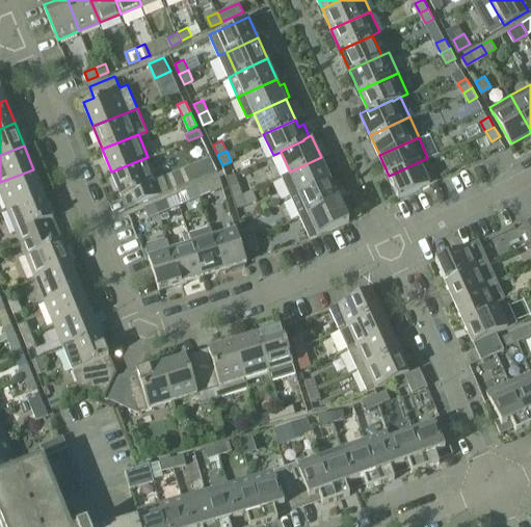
[(148,157),(111,172),(122,195),(132,191),(136,203),(170,188),(166,178),(158,181),(148,157)]
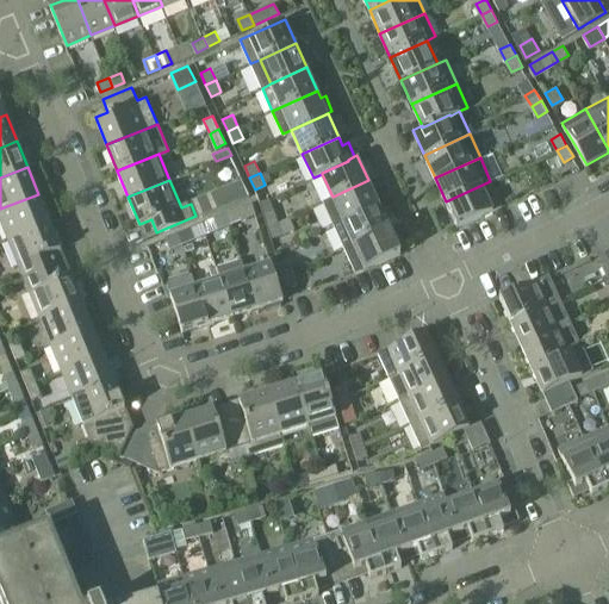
[(323,200),(334,224),(379,204),(368,180),(333,197),(323,200)]
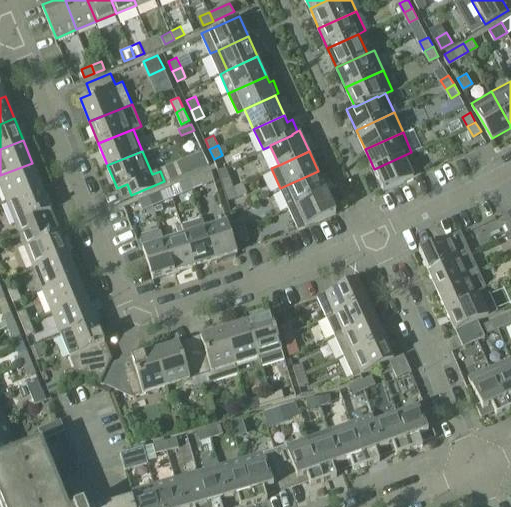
[(411,152),(374,169),(383,189),(407,179),(421,172),(411,152)]
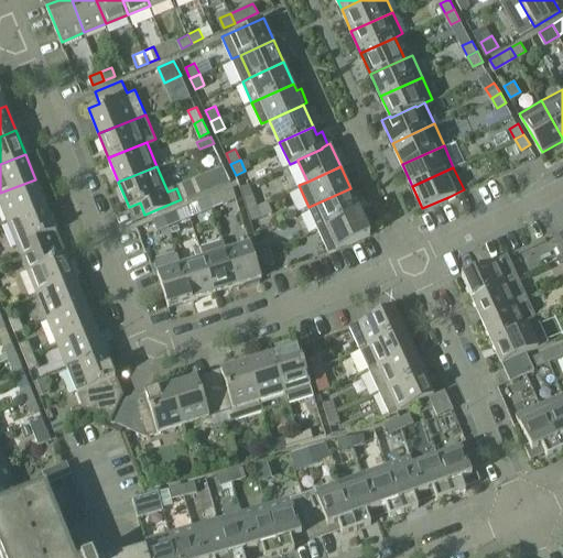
[(0,193),(0,199),(8,219),(46,204),(35,179),(0,193)]
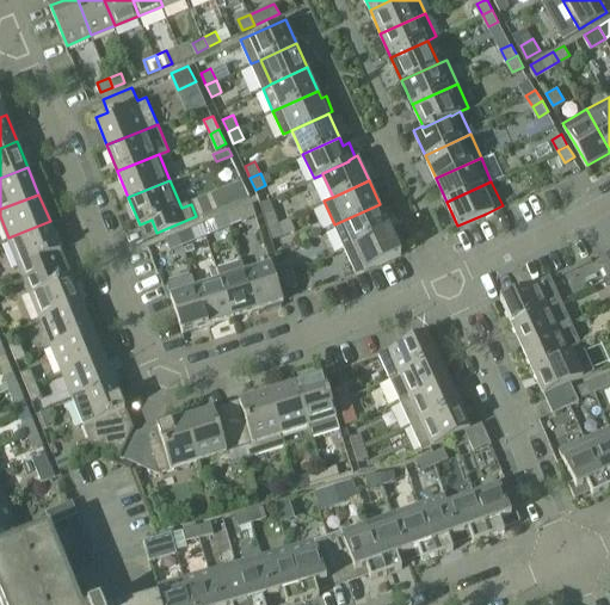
[(334,224),(345,247),(390,227),(386,218),(390,217),(384,204),(380,205),(380,204),(334,224)]
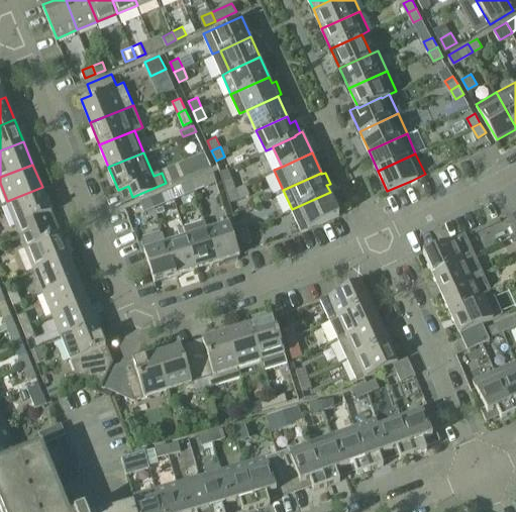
[(201,175),(191,179),(195,188),(205,184),(201,175)]
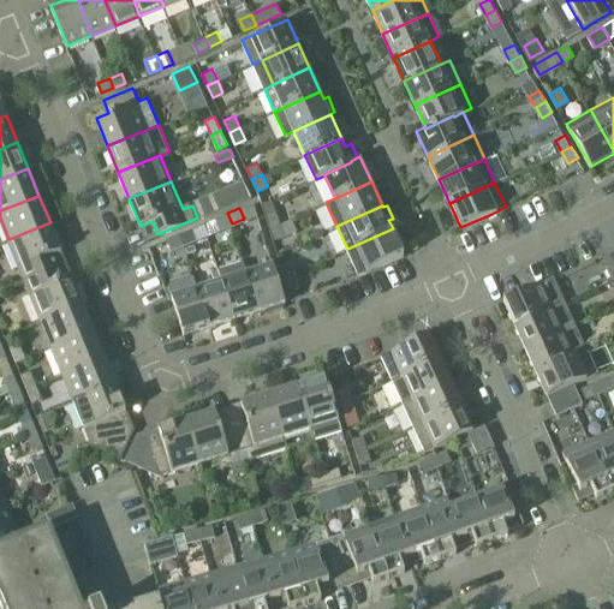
[(266,214),(269,227),(280,224),(276,212),(266,214)]
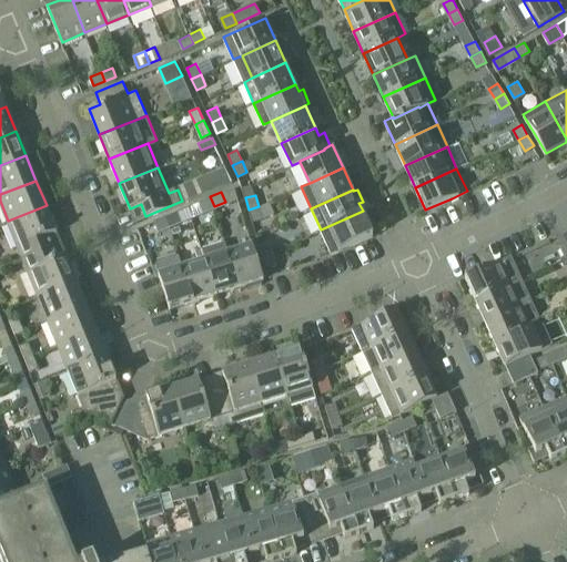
[(214,206),(210,196),(199,201),(203,211),(214,206)]
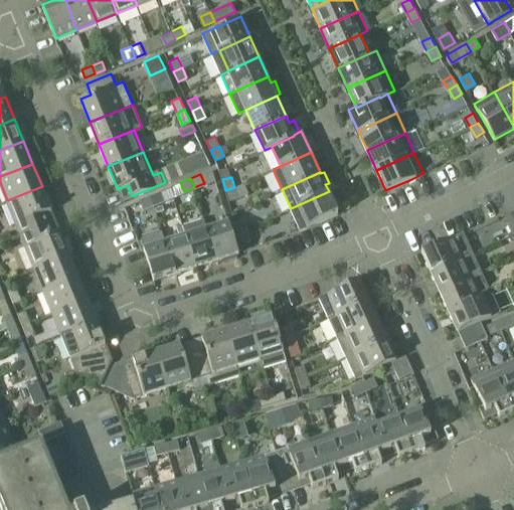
[(7,200),(21,233),(45,223),(41,213),(51,209),(42,186),(7,200)]
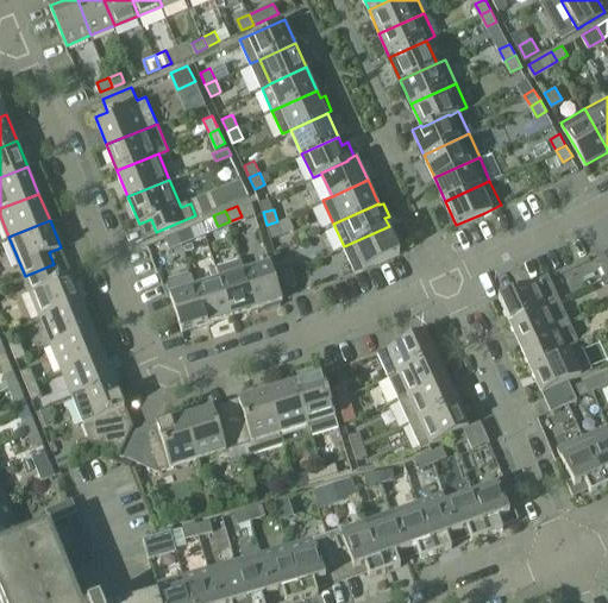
[(277,221),(267,225),(270,237),(281,233),(277,221)]
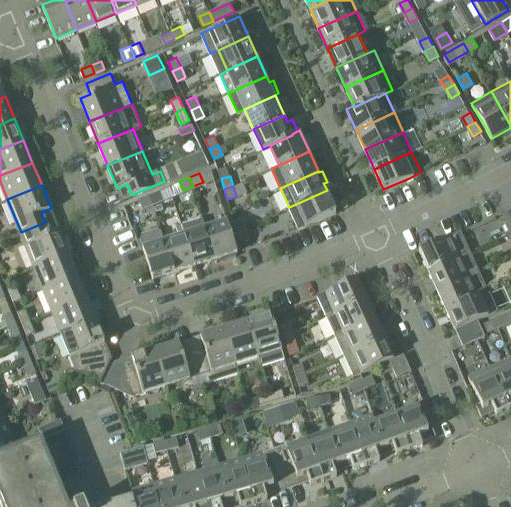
[(159,190),(149,194),(153,202),(163,198),(159,190)]
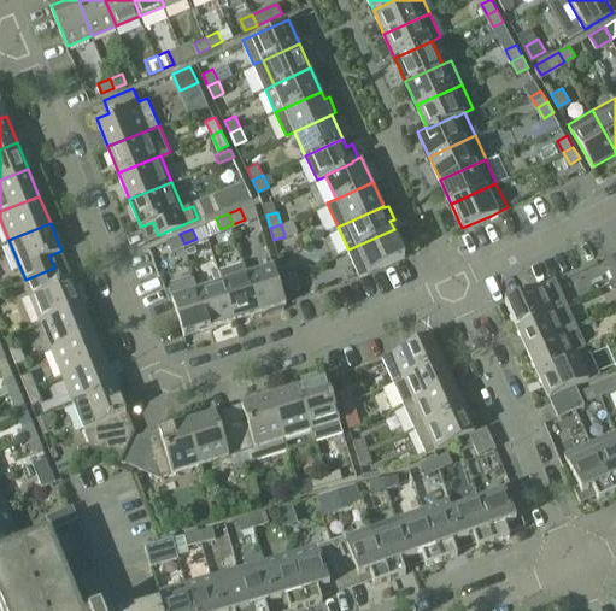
[(394,229),(348,250),(359,275),(369,271),(405,254),(394,229)]
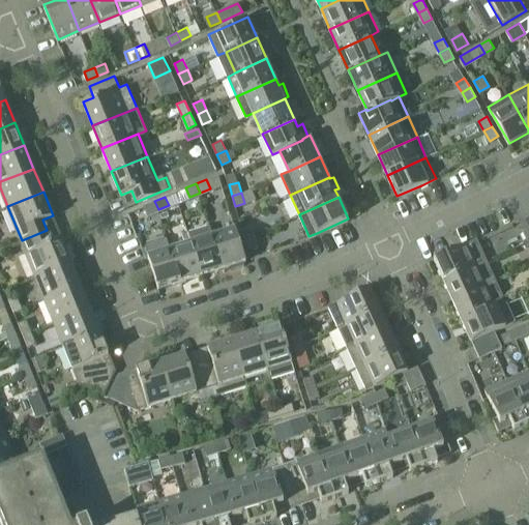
[(158,209),(154,201),(144,205),(148,214),(158,209)]
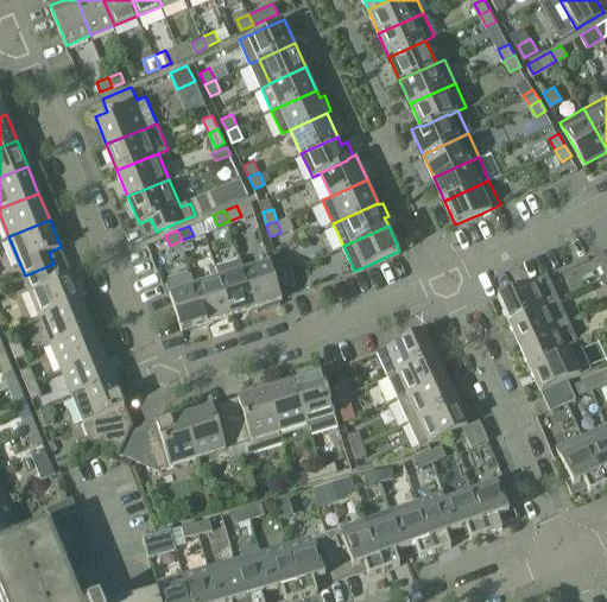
[(606,244),(595,249),(606,272),(606,244)]
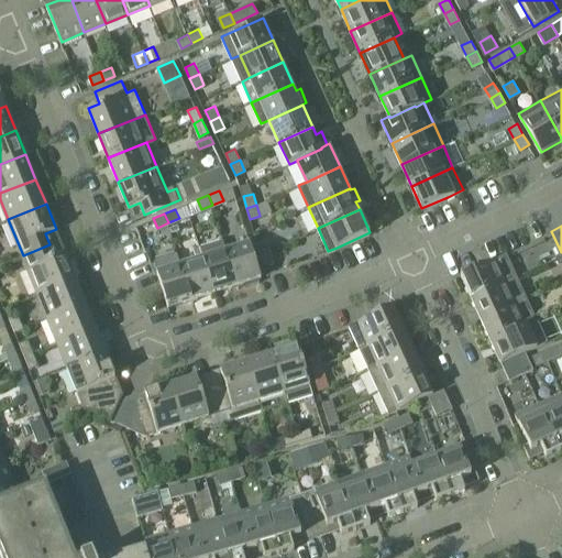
[(200,244),(204,255),(215,291),(238,283),(227,249),(223,238),(200,244)]
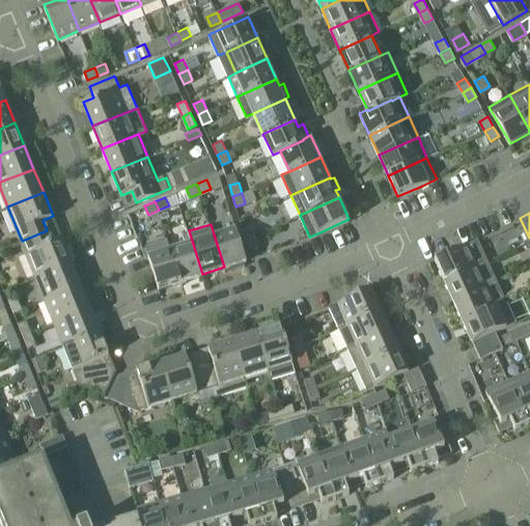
[(243,227),(246,239),(255,236),(252,225),(243,227)]
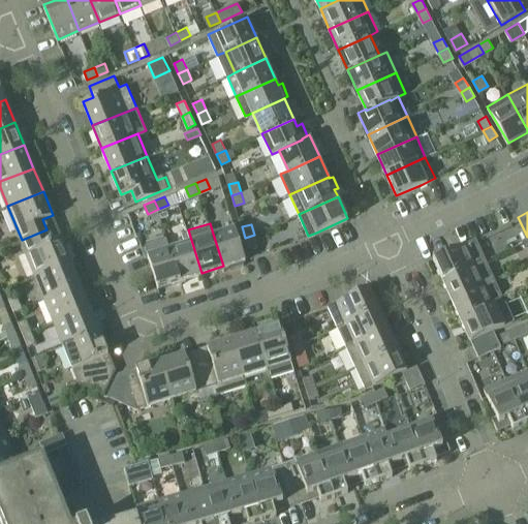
[(236,226),(213,234),(223,266),(231,264),(233,267),(244,263),(243,259),(245,258),(236,226)]
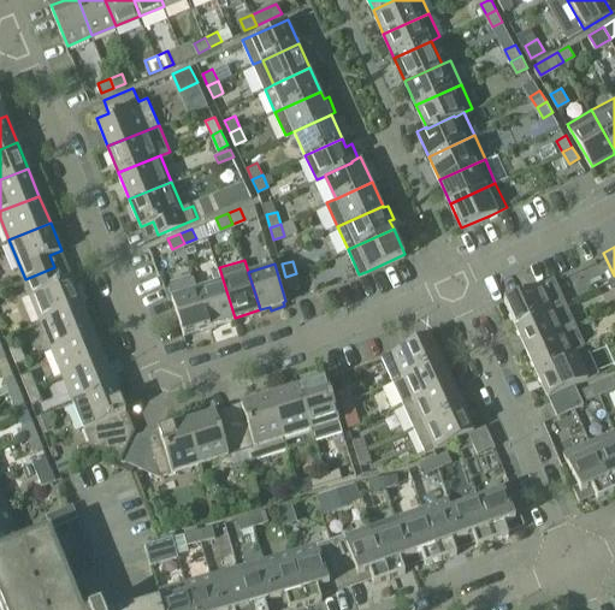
[(25,279),(41,320),(83,303),(71,274),(59,280),(54,267),(25,279)]
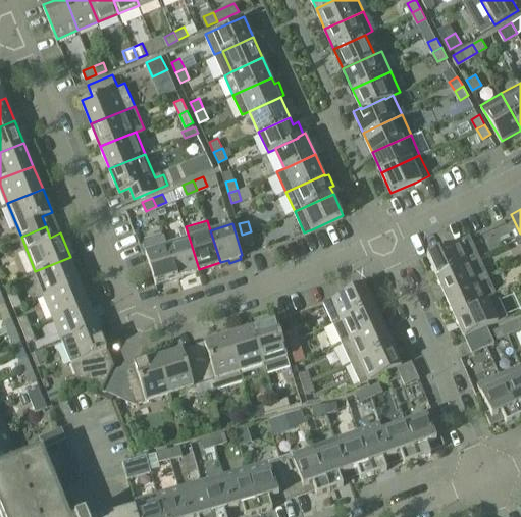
[(251,231),(242,235),(245,245),(254,242),(251,231)]
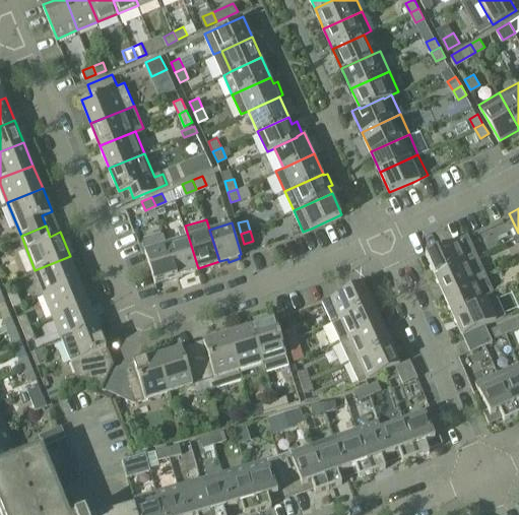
[(426,252),(435,273),(476,254),(466,234),(426,252)]
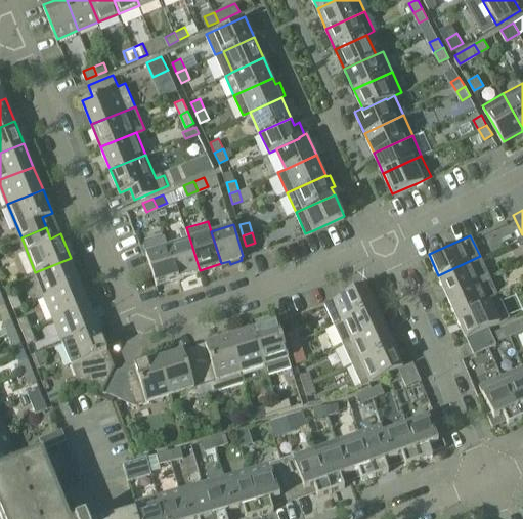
[(189,238),(169,245),(179,276),(200,270),(189,238)]
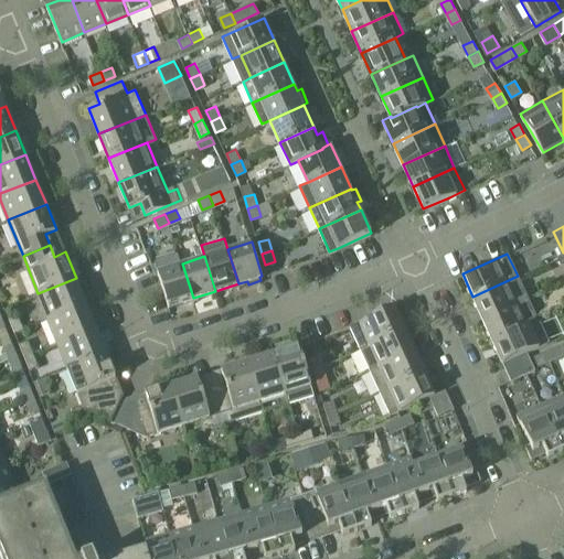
[(193,298),(182,264),(158,271),(169,305),(193,298)]
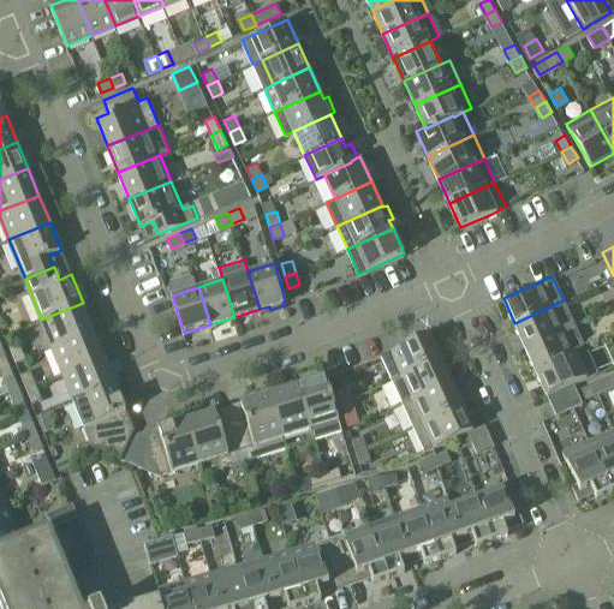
[(514,323),(525,346),(574,324),(564,300),(514,323)]
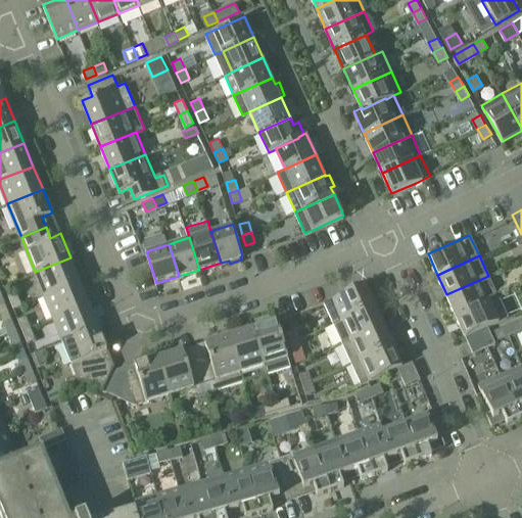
[(35,272),(44,294),(80,280),(70,257),(35,272)]
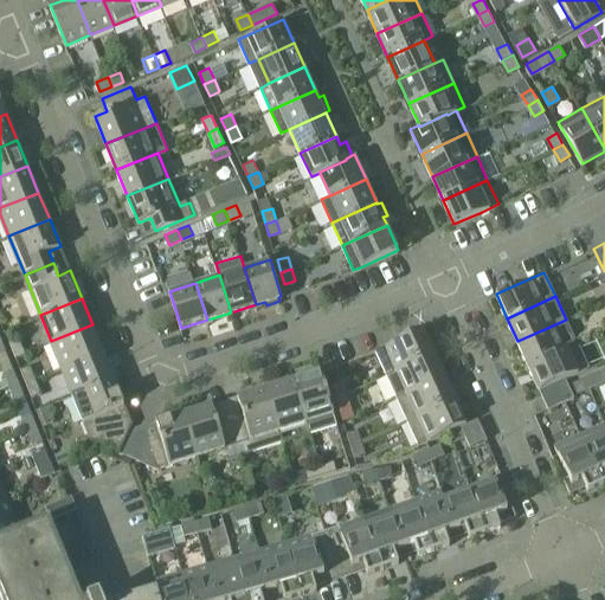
[(517,341),(528,365),(577,342),(566,320),(517,341)]
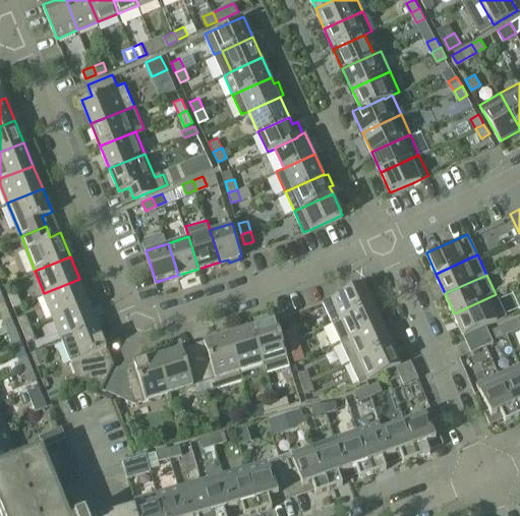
[(44,293),(53,316),(89,301),(79,279),(44,293)]
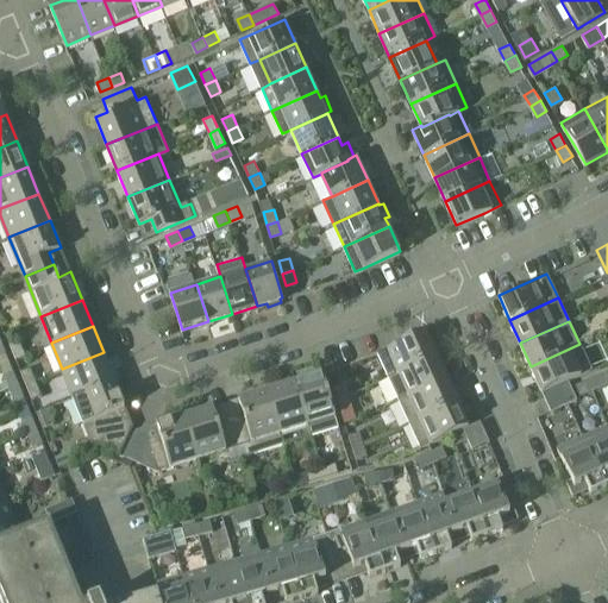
[(377,350),(388,375),(436,353),(425,328),(377,350)]
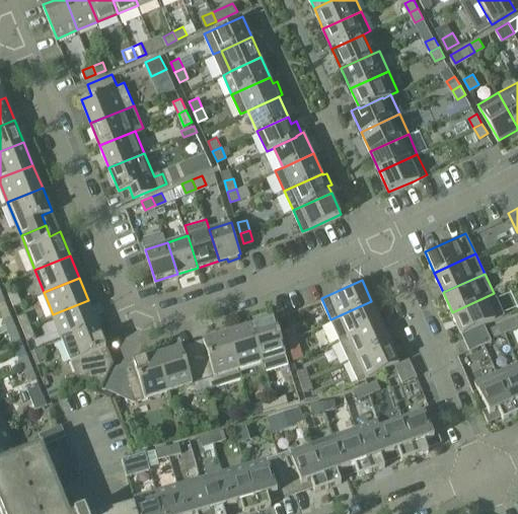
[(16,288),(8,292),(13,304),(21,301),(16,288)]
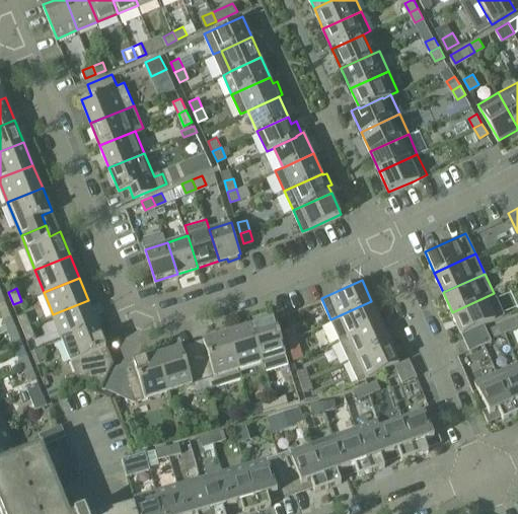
[(452,312),(462,333),(485,322),(503,314),(494,293),(452,312)]
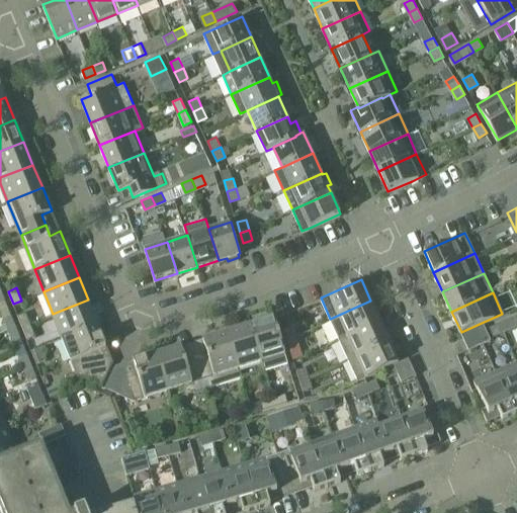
[(53,314),(62,336),(97,322),(88,300),(53,314)]
